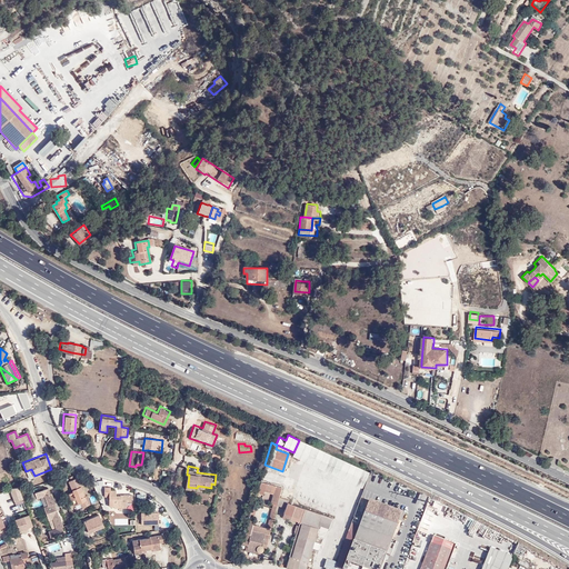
[(53,472),(58,481),(65,477),(60,469),(53,472)]
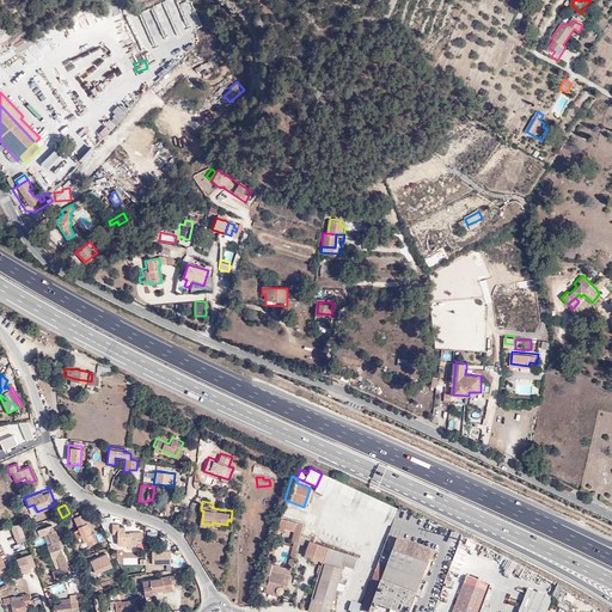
[(89,531),(80,512),(71,515),(75,526),(71,528),(77,542),(84,538),(86,543),(92,540),(89,531)]
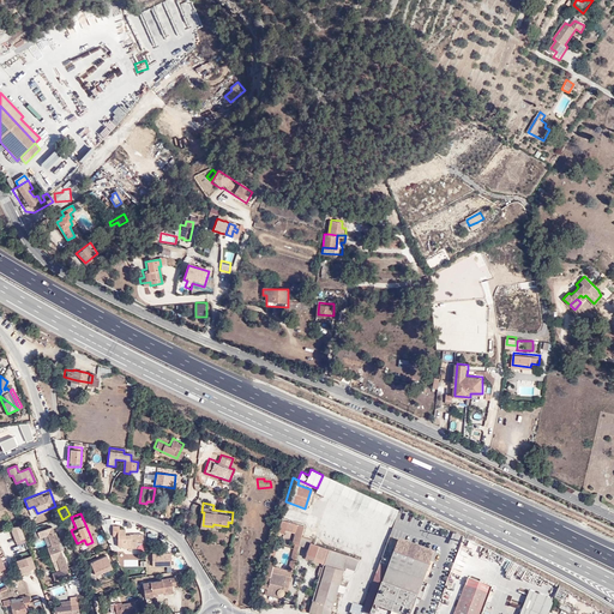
[(133,533),(122,531),(124,528),(124,524),(118,523),(118,521),(113,519),(110,534),(116,534),(115,543),(134,546),(134,537),(142,539),(143,530),(133,529),(133,533)]
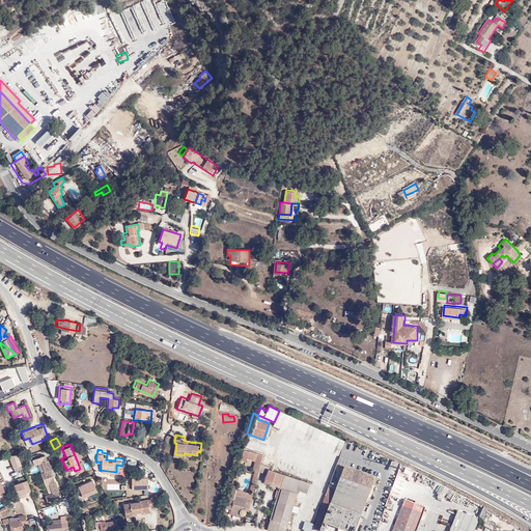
[(262,456),(242,450),(238,462),(242,463),(244,463),(245,459),(253,462),(252,471),(254,471),(257,472),(259,465),(262,456)]
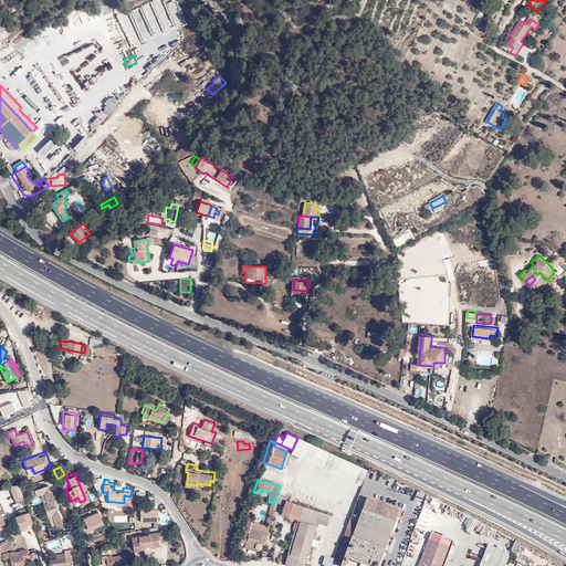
[(23,499),(18,482),(9,484),(14,501),(23,499)]
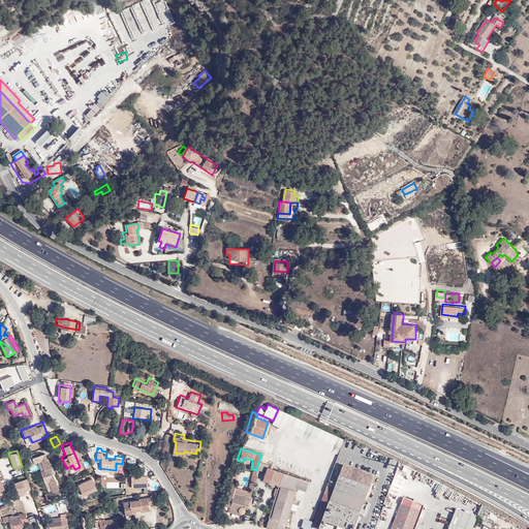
[(53,475),(51,469),(52,468),(51,463),(49,460),(48,460),(45,455),(34,459),(36,464),(41,462),(44,471),(40,472),(43,478),(53,475)]
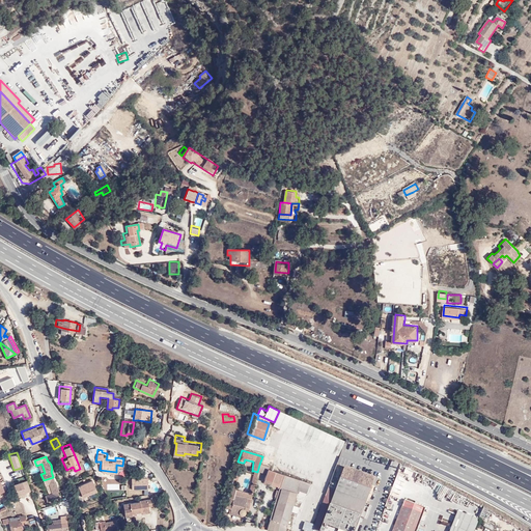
[(259,465),(257,472),(266,474),(268,470),(268,467),(259,465)]
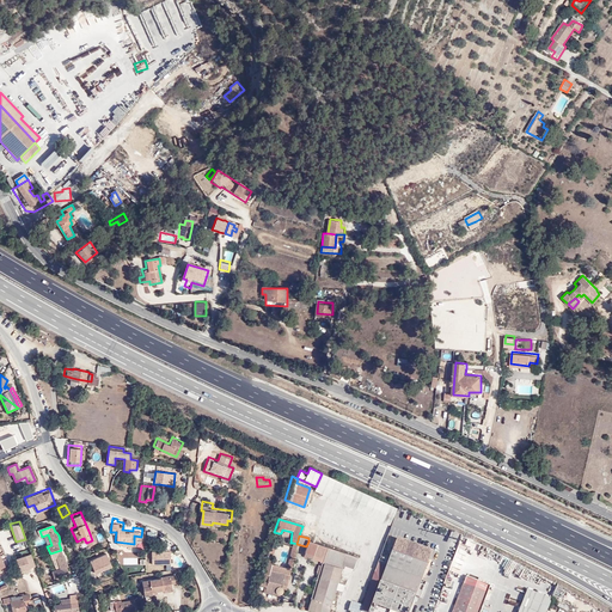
[(386,568),(377,564),(374,573),(418,588),(432,552),(397,539),(386,568)]
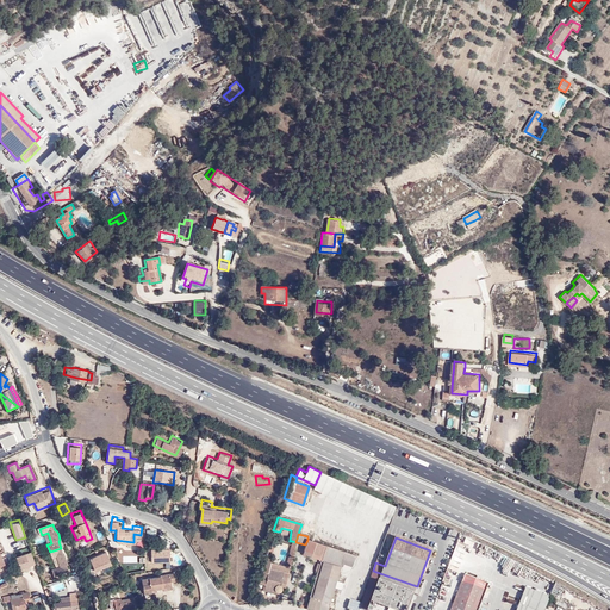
[(305,545),(303,555),(310,558),(311,554),(322,558),(325,546),(307,540),(305,545)]
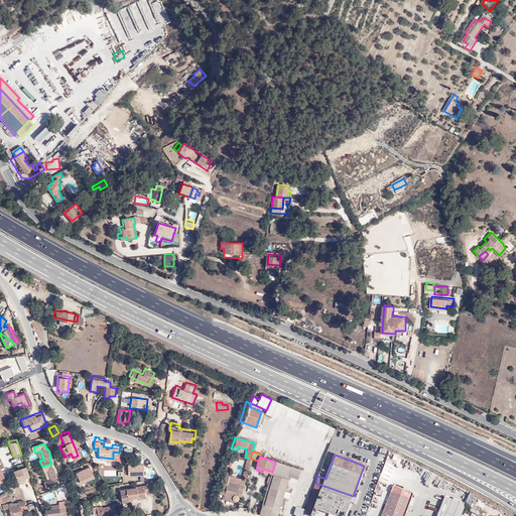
[(242,479),(245,480),(250,459),(247,458),(242,479)]
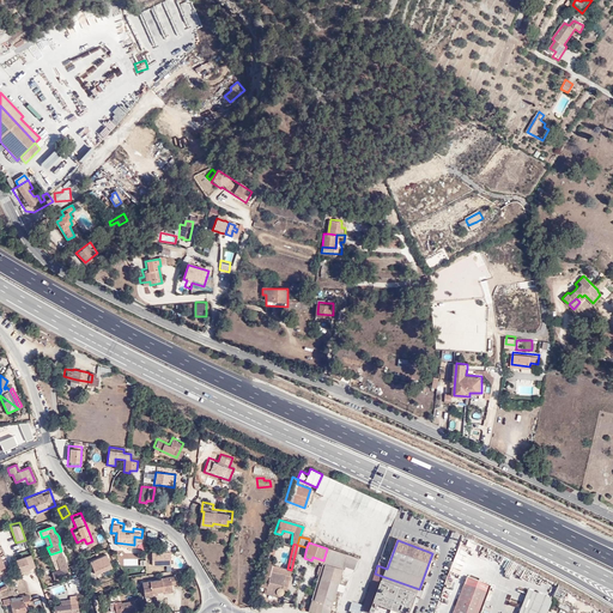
[(323,560),(322,563),(321,566),(319,565),(316,574),(319,574),(308,611),(316,612),(328,612),(343,566),(353,570),(357,558),(327,548),(323,560)]
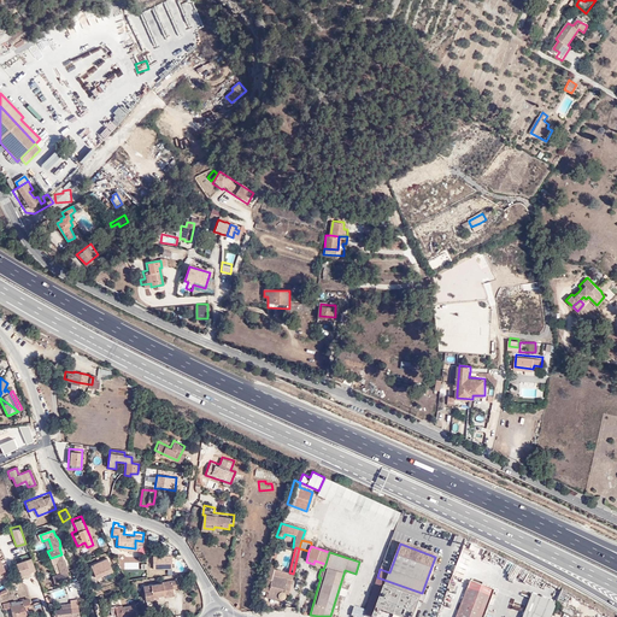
[(66,560),(64,562),(62,554),(51,558),(53,565),(57,564),(60,574),(54,576),(57,583),(70,579),(68,571),(70,571),(68,566),(66,560)]
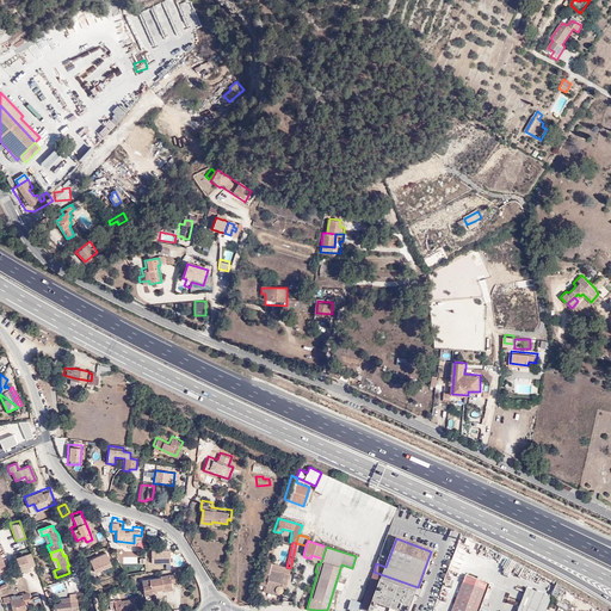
[(106,550),(90,557),(94,571),(112,563),(106,550)]
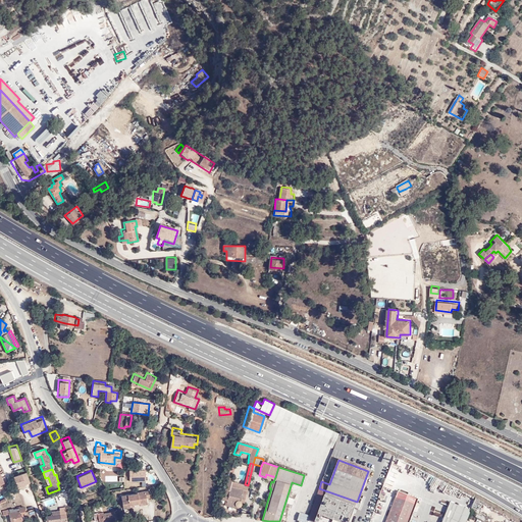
[(146,482),(146,471),(129,471),(129,482),(146,482)]
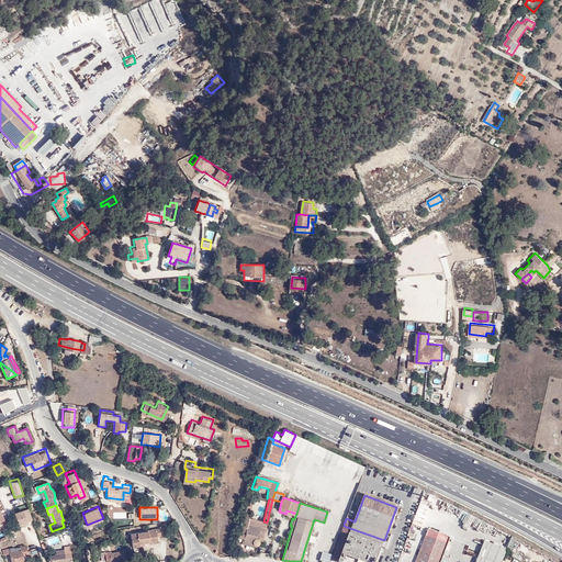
[(19,526),(32,521),(29,510),(15,515),(19,526)]
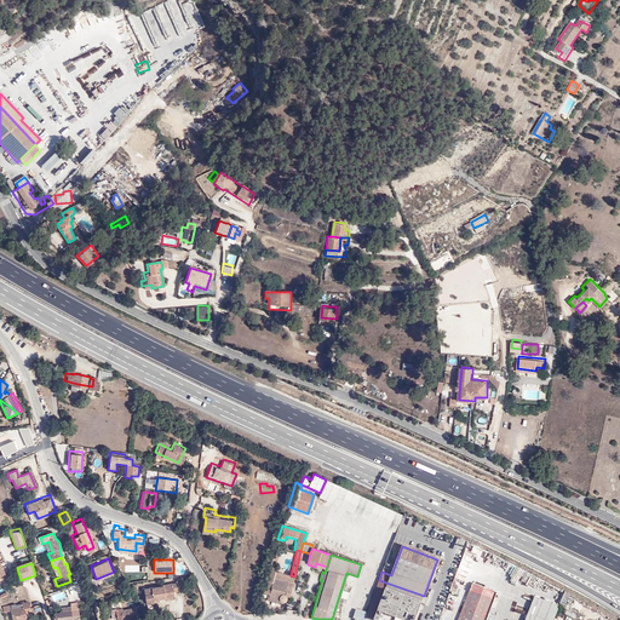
[(274,573),(275,568),(269,567),(265,581),(271,584),(270,590),(263,587),(262,593),(269,596),(268,601),(279,603),(280,602),(281,603),(282,602),(283,602),(285,601),(286,597),(290,598),(294,577),(291,575),(290,575),(290,574),(288,574),(287,573),(286,573),(285,574),(285,575),(283,575),(281,574),(280,574),(280,573),(280,572),(279,572),(277,570),(276,572),(276,573),(274,573)]
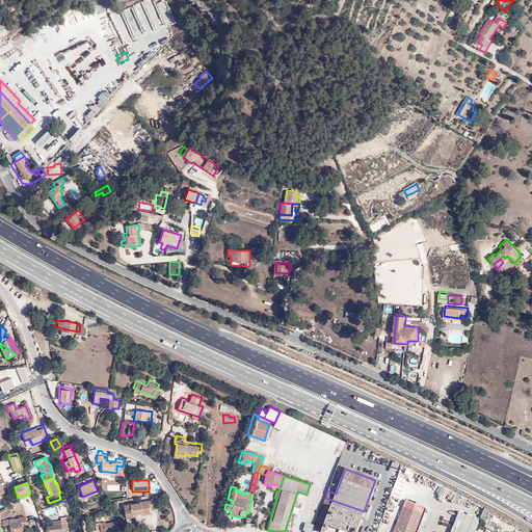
[(325,498),(321,510),(313,531),(356,531),(364,511),(325,498)]
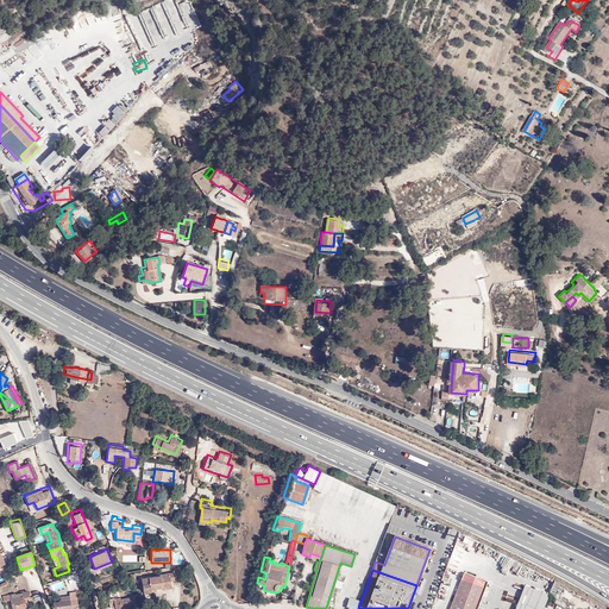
[(152,592),(152,590),(157,590),(163,589),(164,592),(173,591),(173,583),(170,576),(162,577),(143,581),(145,594),(152,592)]
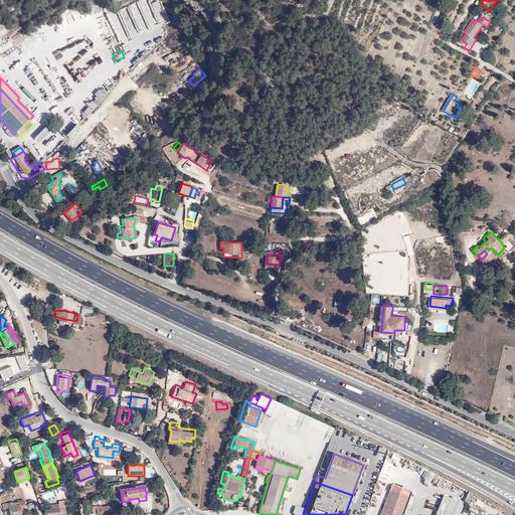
[(305,505),(310,490),(305,488),(300,503),(305,505)]
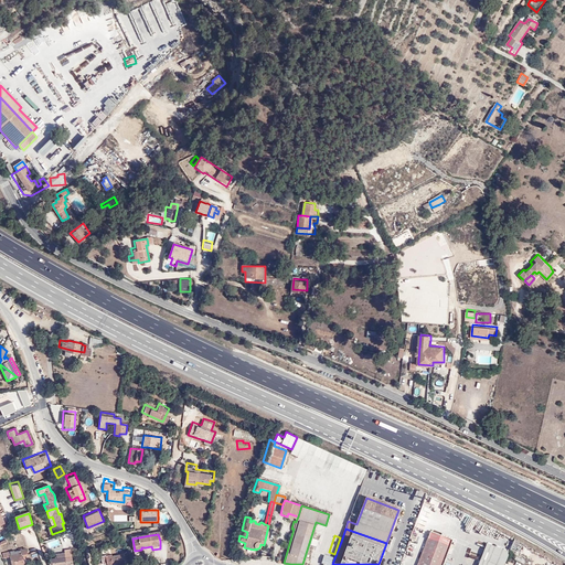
[(430,541),(447,547),(449,543),(432,536),(430,541)]
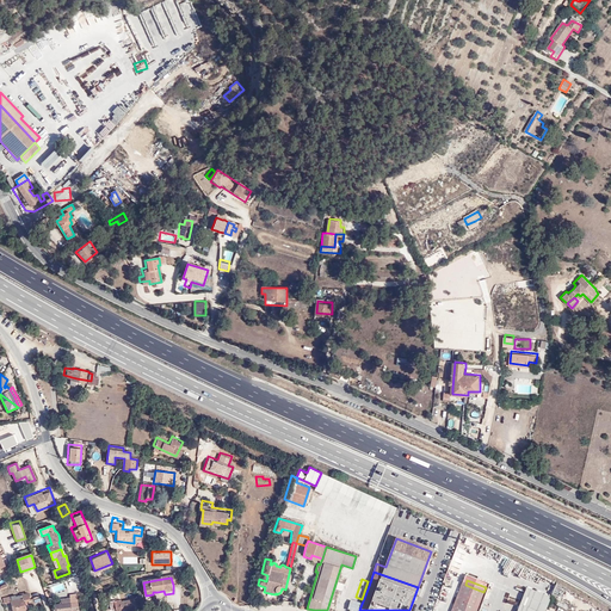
[(559,581),(553,594),(568,600),(574,588),(559,581)]
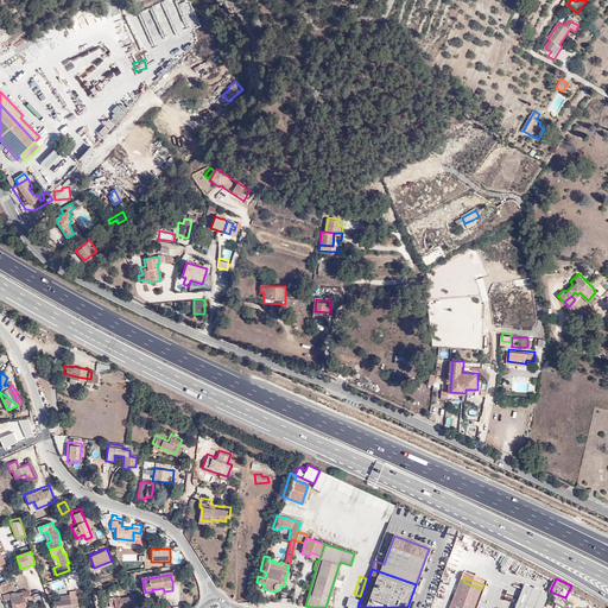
[(449,607),(454,607),(463,582),(460,581),(449,607)]
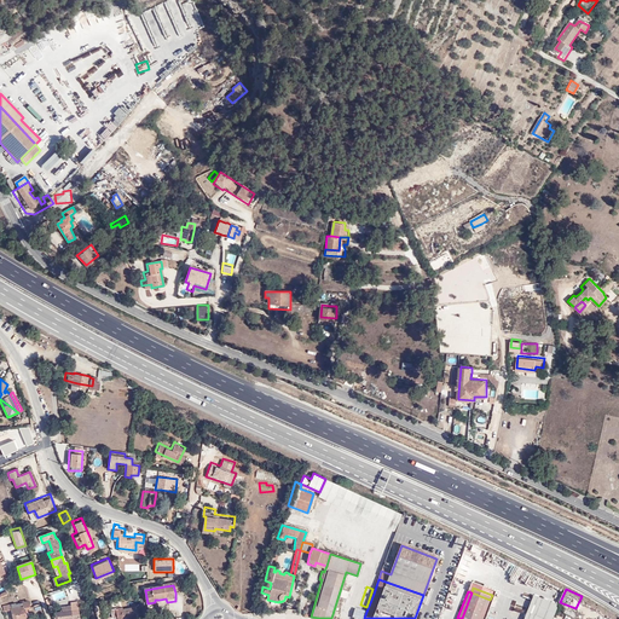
[(482,618),(485,614),(481,613),(484,605),(487,606),(490,600),(472,593),(462,618),(482,618)]
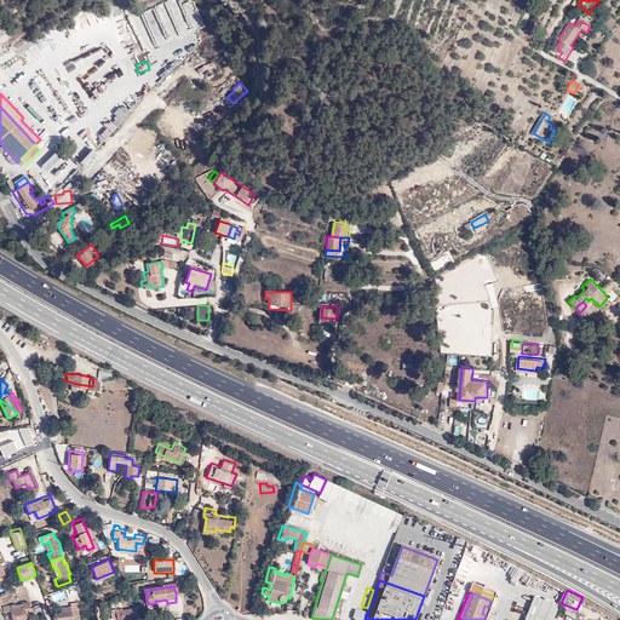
[(552,619),(558,607),(535,597),(526,619),(552,619)]
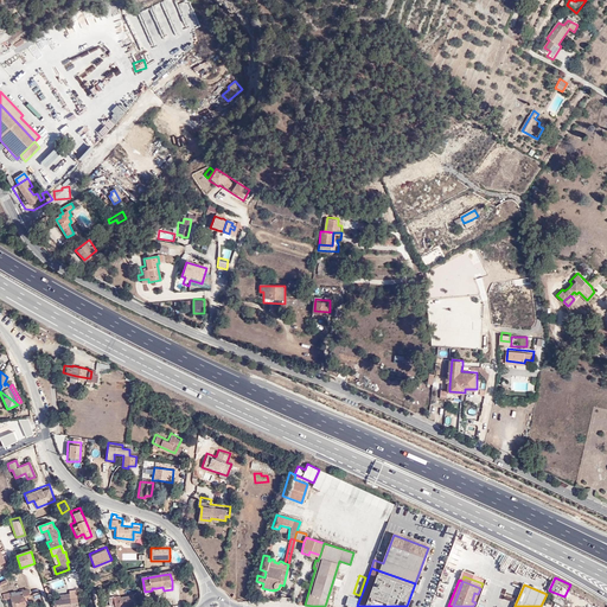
[(5,598),(11,596),(13,606),(17,606),(25,605),(23,598),(29,595),(26,588),(14,590),(2,593),(5,598)]
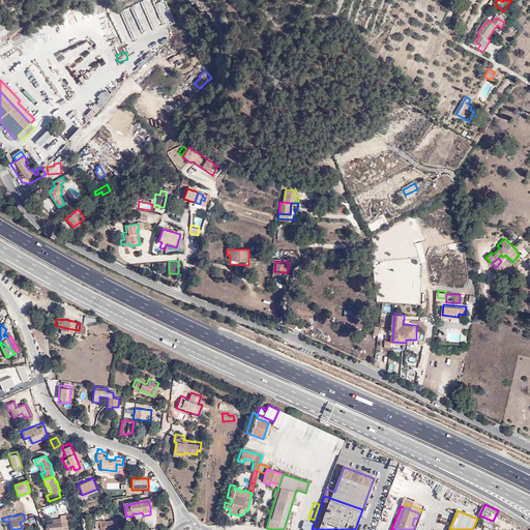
[(52,524),(46,524),(46,529),(56,529),(57,528),(68,528),(68,514),(61,514),(61,519),(52,519),(52,524)]
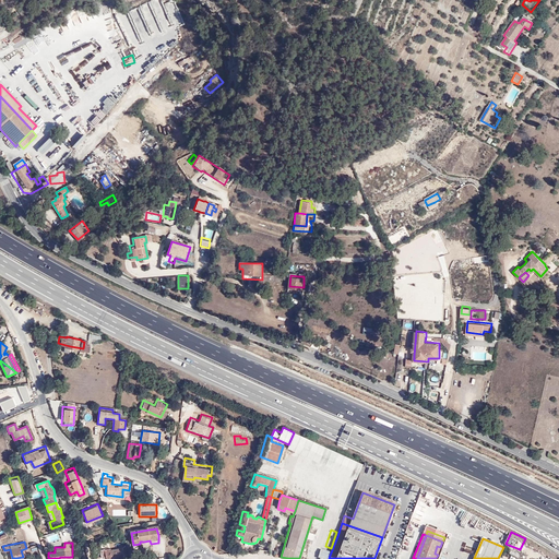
[(105,548),(100,549),(103,558),(106,558),(114,558),(122,557),(120,547),(105,551),(105,548)]
